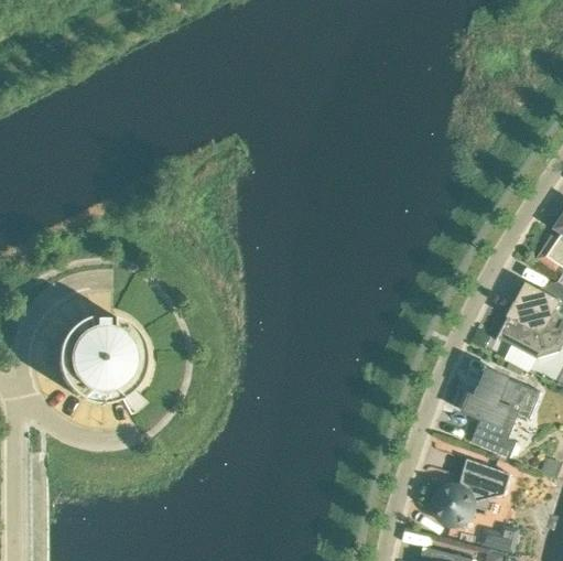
[(539,257),(553,267),(556,262),(562,267),(562,218),(558,227),(562,230),(555,240),(551,238),(539,257)]
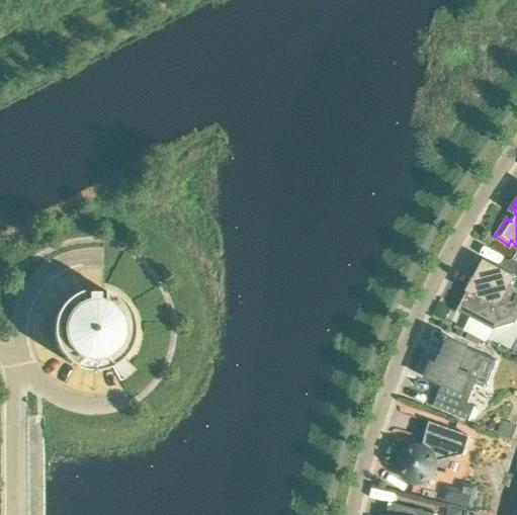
[(514,322),(516,315),(516,276),(482,258),(455,309),(469,317),(462,329),(486,340),(492,328),(514,322)]
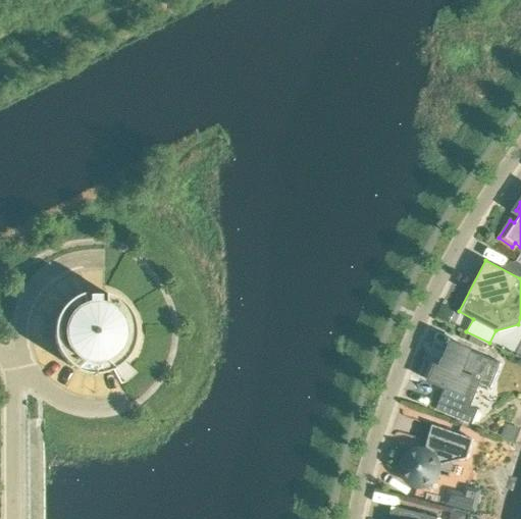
[(107,370),(111,368),(115,365),(117,364),(119,362),(123,359),(126,355),(128,350),(131,347),(131,346),(132,343),(133,341),(133,335),(134,332),(133,330),(133,327),(133,325),(133,323),(132,320),(131,317),(129,315),(128,312),(127,311),(125,308),(124,307),(121,303),(117,300),(113,297),(110,295),(105,294),(102,293),(102,307),(98,307),(98,295),(86,295),(87,306),(82,307),(82,293),(80,293),(75,295),(70,297),(67,300),(65,302),(63,303),(60,307),(58,309),(57,311),(55,315),(54,317),(53,319),(53,321),(52,324),(52,326),(51,328),(51,331),(51,333),(51,335),(52,339),(52,341),(53,343),(53,346),(54,348),(55,350),(57,354),(59,356),(60,358),(63,361),(67,364),(70,367),(72,368),(77,370),(82,371),(84,372),(89,372),(93,372),(98,372),(100,372),(102,371),(107,370)]
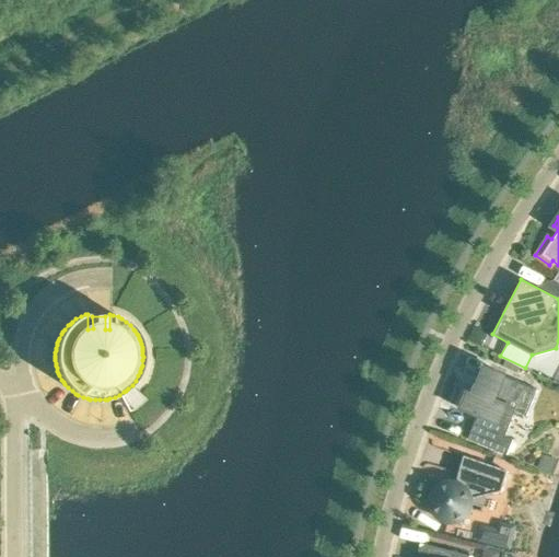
[(520,366),(504,359),(502,364),(516,372),(520,366)]
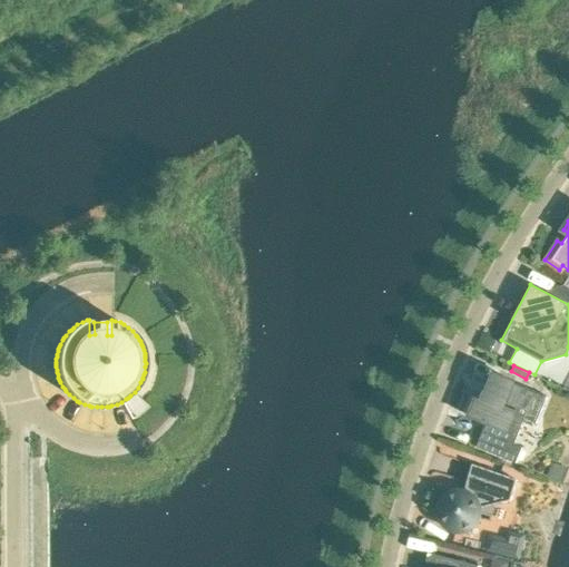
[(546,394),(496,374),(490,390),(486,389),(473,418),(484,422),(476,446),(514,461),(521,447),(512,443),(518,429),(517,429),(522,417),(535,422),(546,394)]
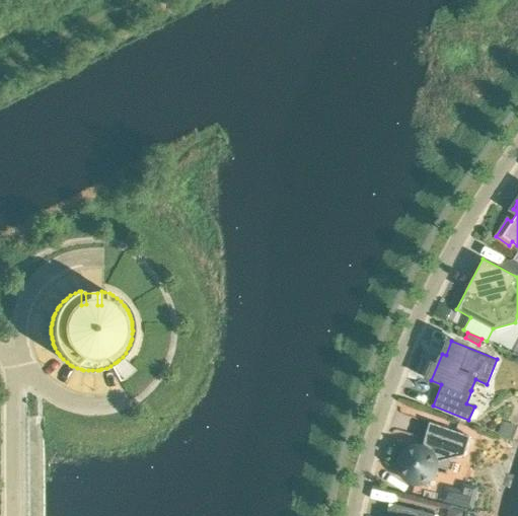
[(497,432),(513,438),(517,425),(502,419),(497,432)]
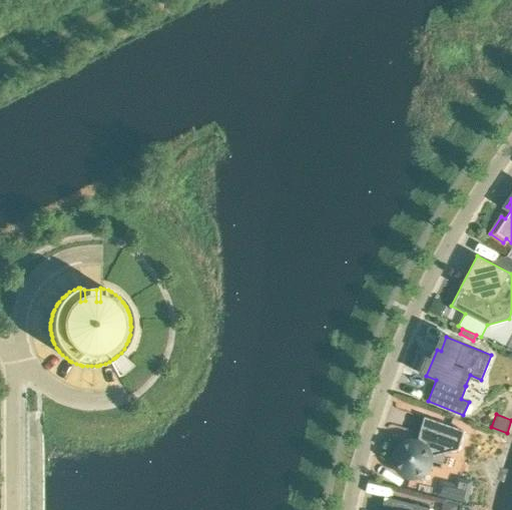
[(458,449),(464,430),(424,416),(417,440),(415,440),(412,440),(410,440),(407,441),(404,442),(401,444),(400,445),(397,447),(396,449),(396,450),(394,453),(394,455),(394,456),(394,458),(394,460),(394,461),(394,463),(394,465),(395,466),(396,468),(397,469),(399,472),(400,473),(402,475),(404,476),(405,477),(409,478),(412,478),(415,478),(417,477),(420,476),(422,476),(423,475),(426,473),(427,471),(429,469),(430,467),(430,466),(431,464),(431,462),(431,461),(432,459),(431,457),(431,456),(458,449)]
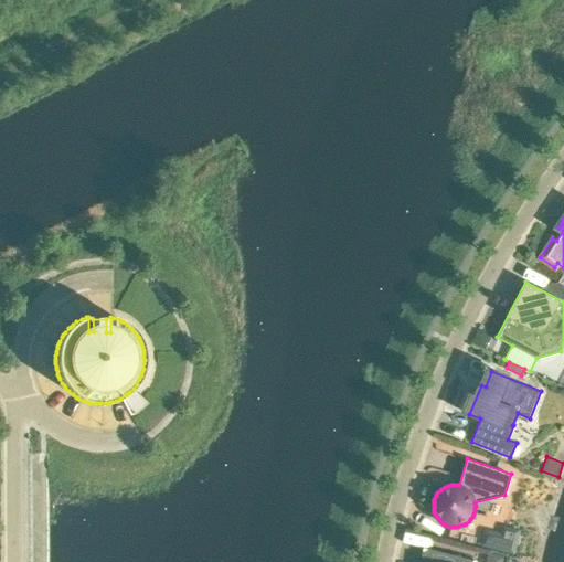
[(486,531),(483,544),(498,548),(501,536),(486,531)]
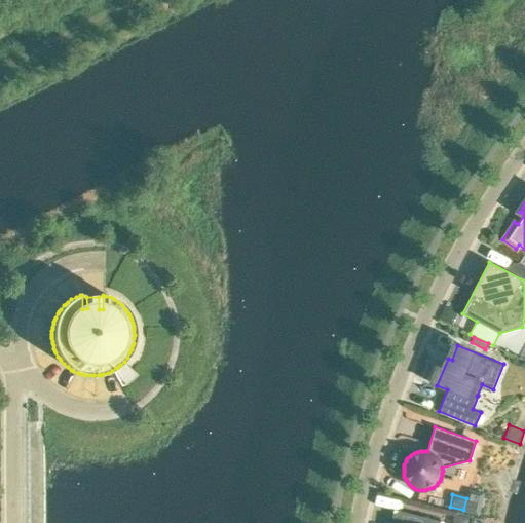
[(442,522),(443,521),(394,509),(389,522),(442,522)]
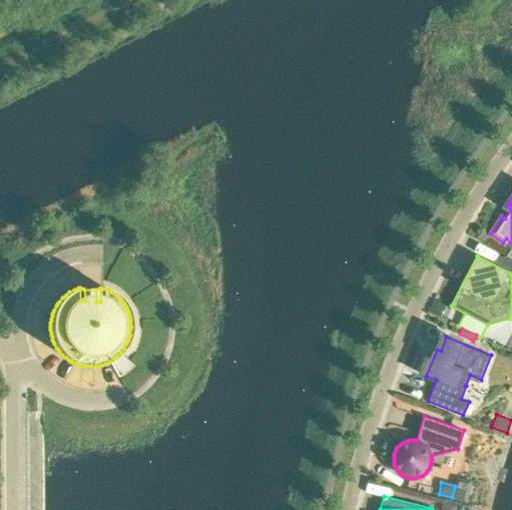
[(444,509),(455,509),(457,503),(446,501),(444,509)]
